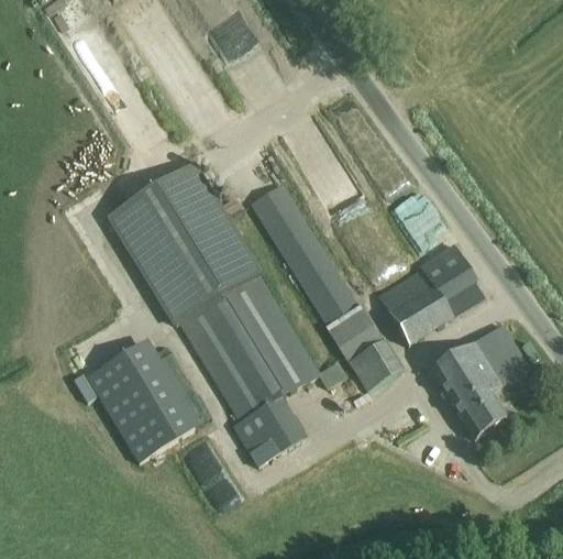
[(263,273),(197,162),(113,212),(178,324),(184,320),(243,420),(234,426),(258,466),(306,438),(282,397),(321,374),(261,274),(263,273)]
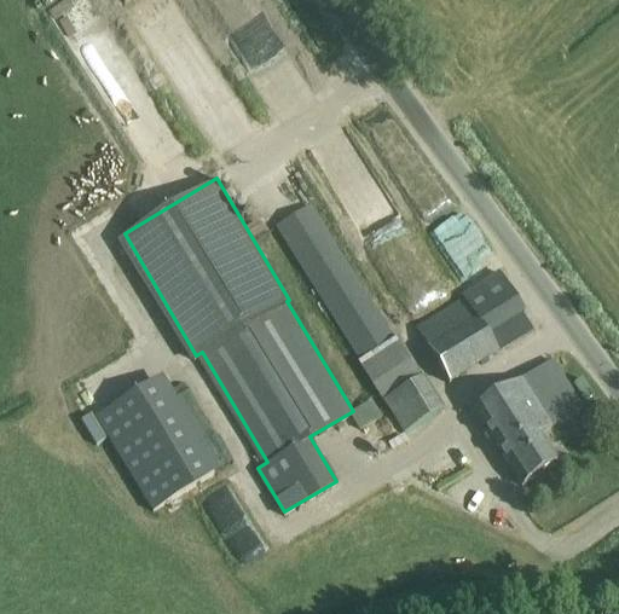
[(275,224),(357,357),(393,335),(366,293),(376,287),(365,268),(356,274),(311,201),(275,224)]
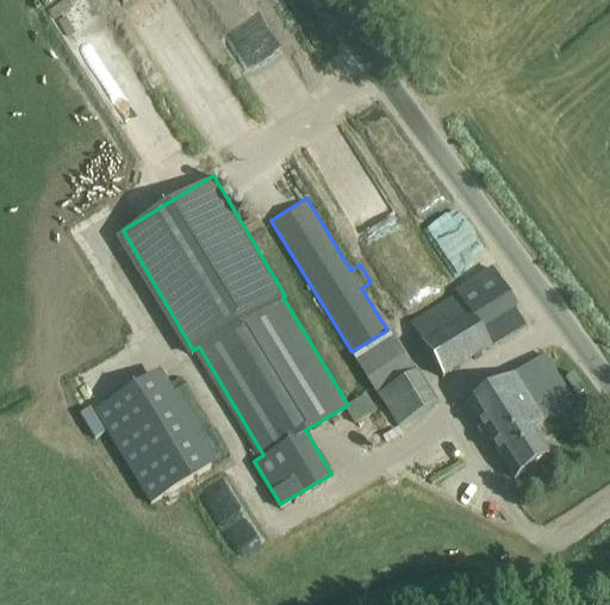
[(424,220),(435,236),(468,213),(458,198),(424,220)]
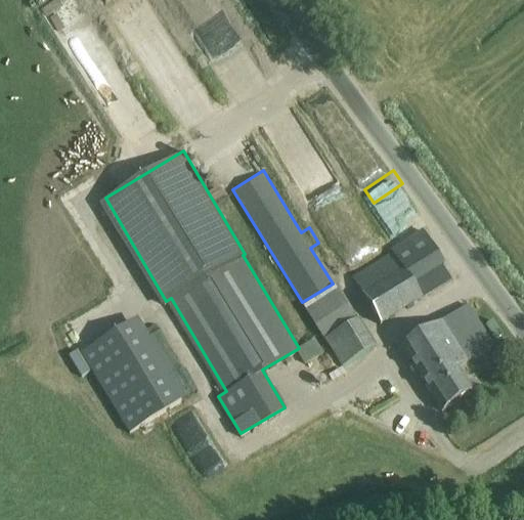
[(391,248),(392,250),(411,280),(442,262),(443,261),(423,227),(391,248)]
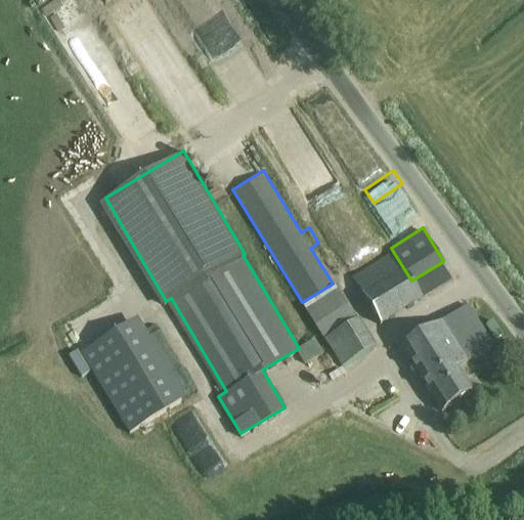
[(422,296),(411,280),(392,250),(352,275),(381,321),(422,296)]
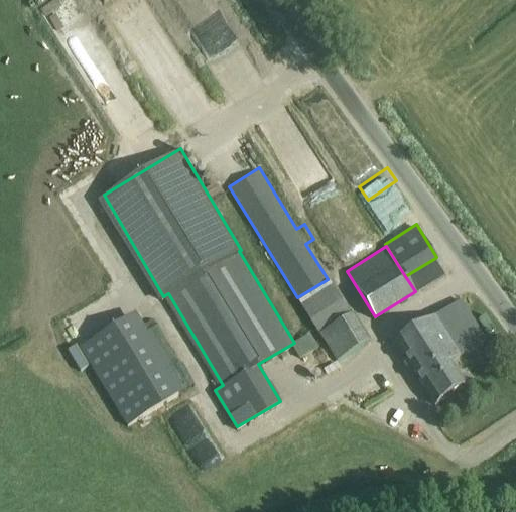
[(405,276),(415,291),(444,273),(435,258),(405,276)]
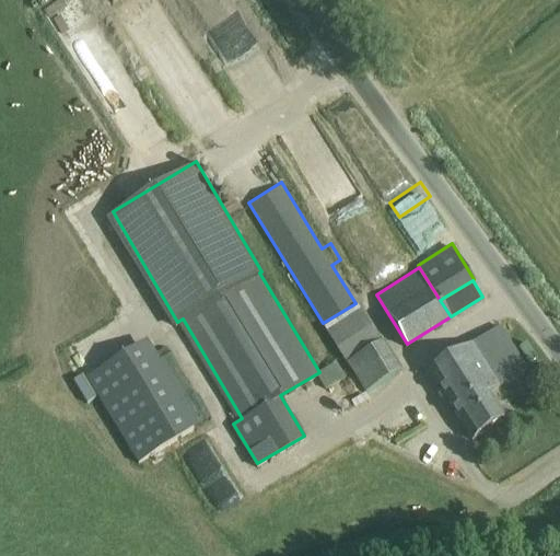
[(356,303),(323,323),(345,358),(377,337),(356,303)]
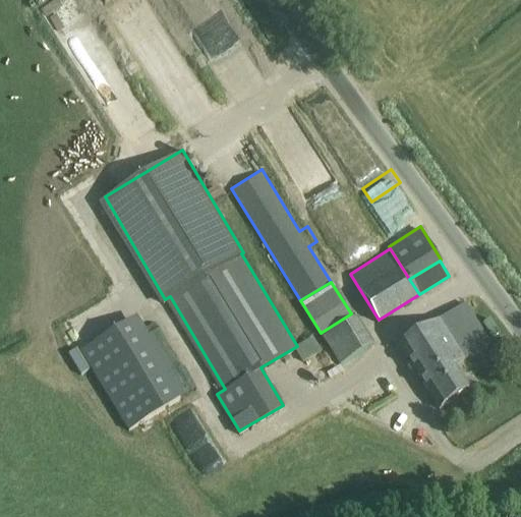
[(436,320),(460,360),(490,341),(465,300),(436,320)]
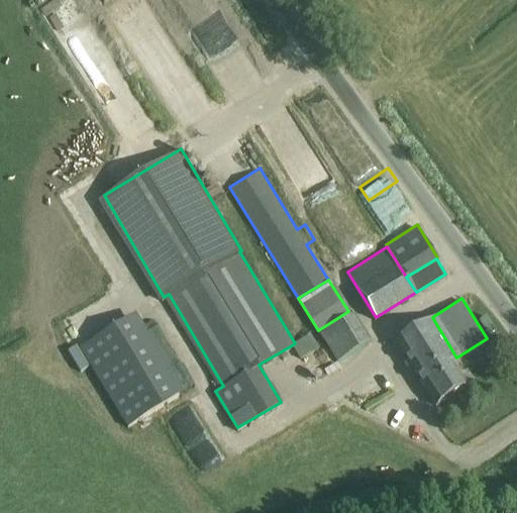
[(367,341),(348,311),(318,330),(337,361),(367,341)]
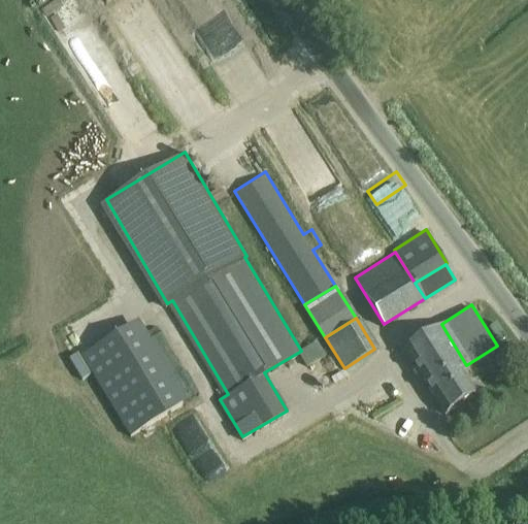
[(157,418),(187,399),(138,319),(81,354),(92,371),(130,433),(157,418)]
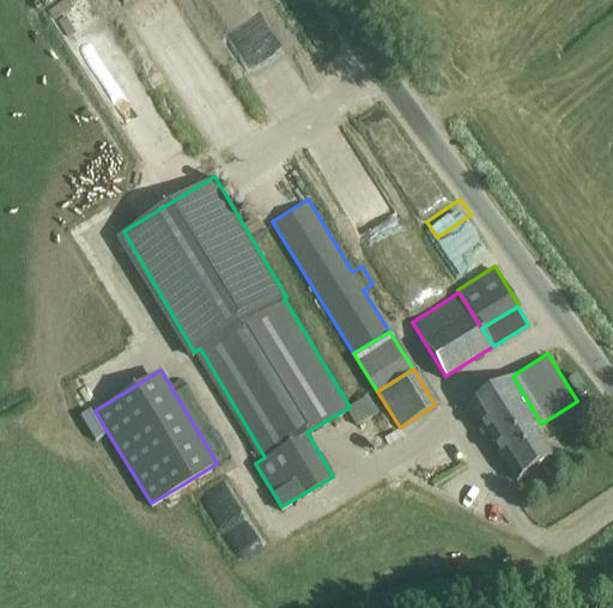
[(536,427),(541,424),(513,376),(469,402),(516,476),(553,454),(536,427)]
